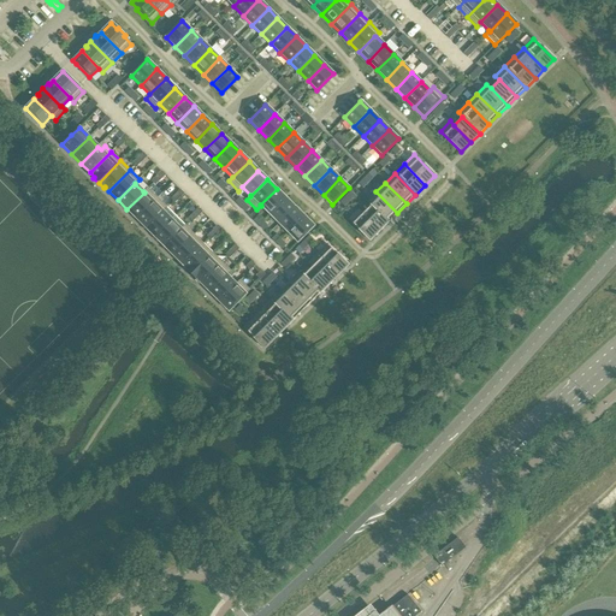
[(147,188),(143,191),(144,193),(126,209),(136,219),(158,197),(147,188)]
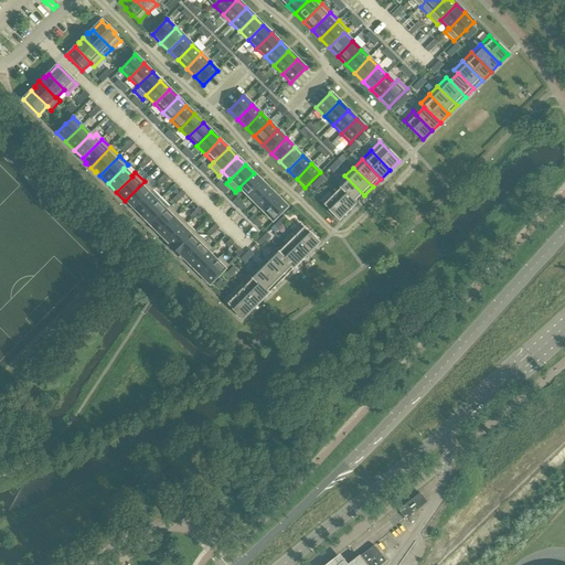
[(262,182),(254,173),(238,188),(240,189),(247,196),(262,182)]
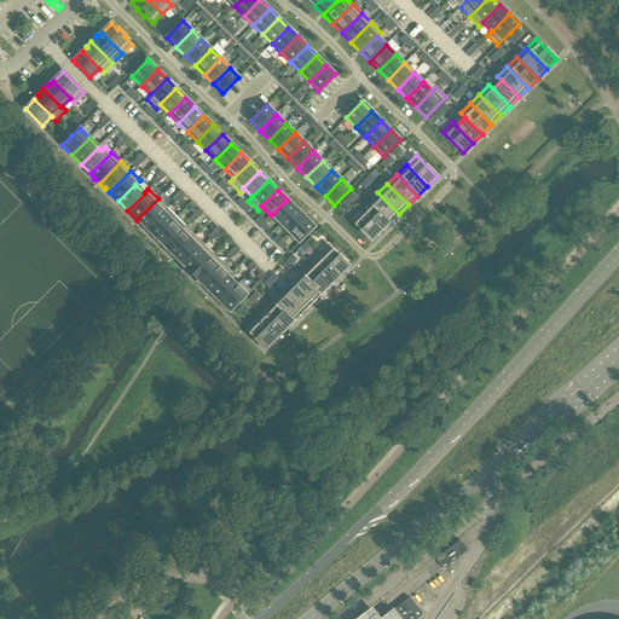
[(399,214),(377,192),(369,202),(372,207),(372,206),(389,224),(399,214)]
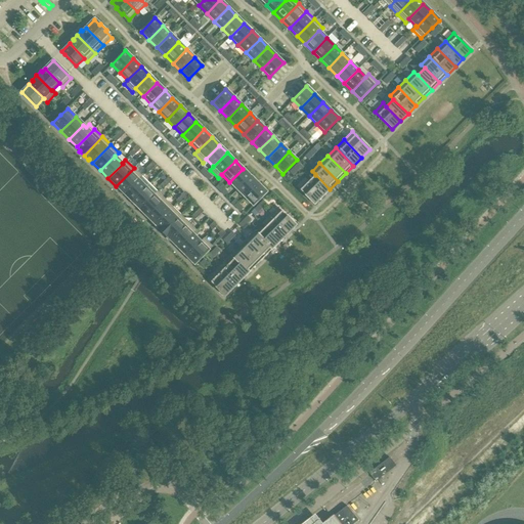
[(116,186),(124,193),(138,179),(138,180),(142,176),(141,176),(134,168),(116,186)]
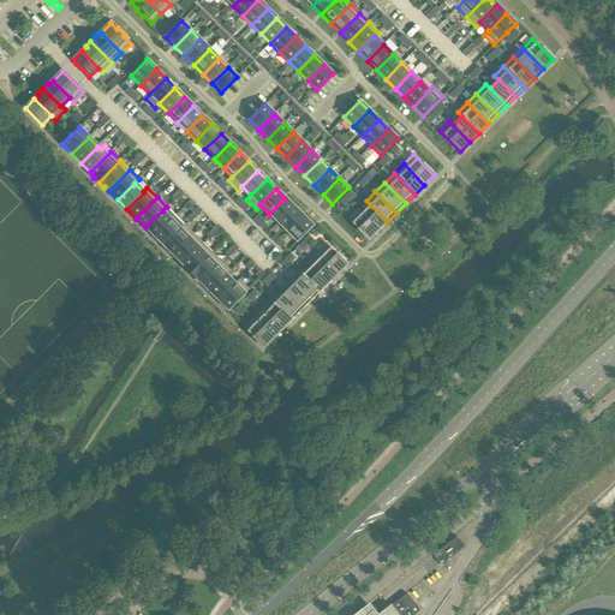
[(279,224),(294,207),(285,198),(269,214),(279,224)]
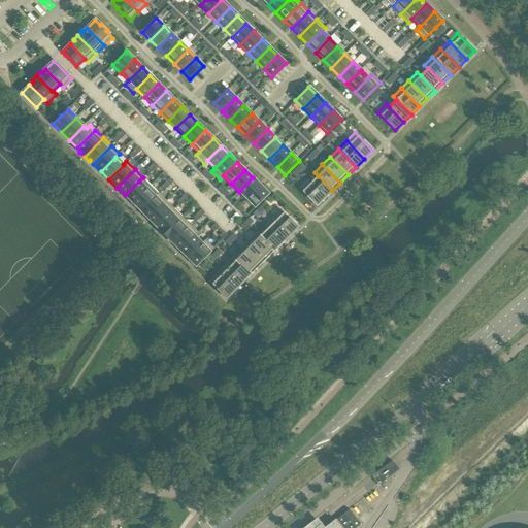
[(318,176),(310,183),(310,184),(325,198),(332,191),(318,175),(318,176)]
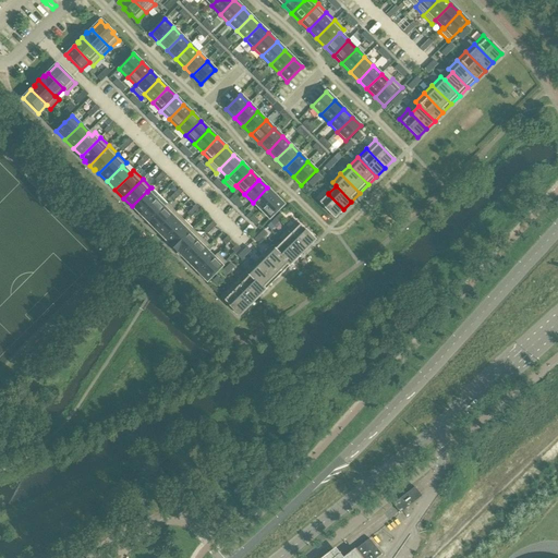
[(276,196),(267,187),(253,203),(261,210),(276,196)]
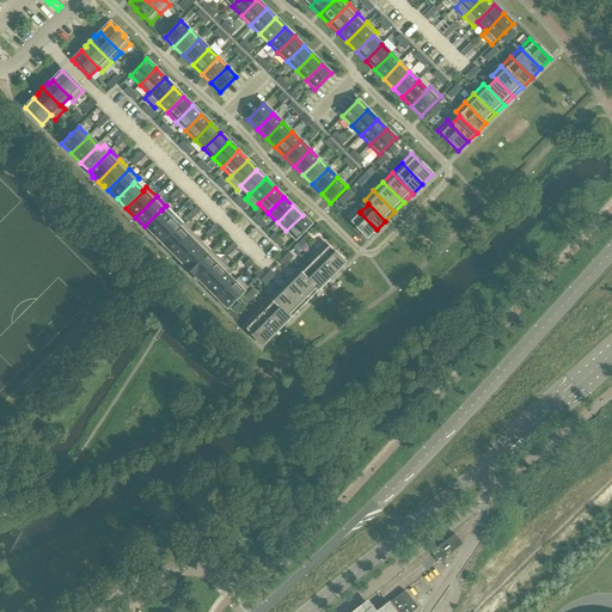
[(360,213),(360,212),(356,208),(346,218),(367,239),(377,230),(360,213)]
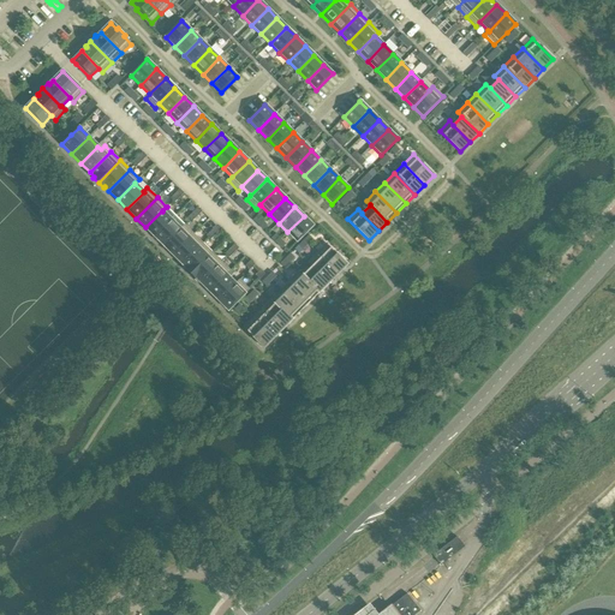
[(145,227),(154,237),(172,220),(162,212),(162,210),(145,227)]
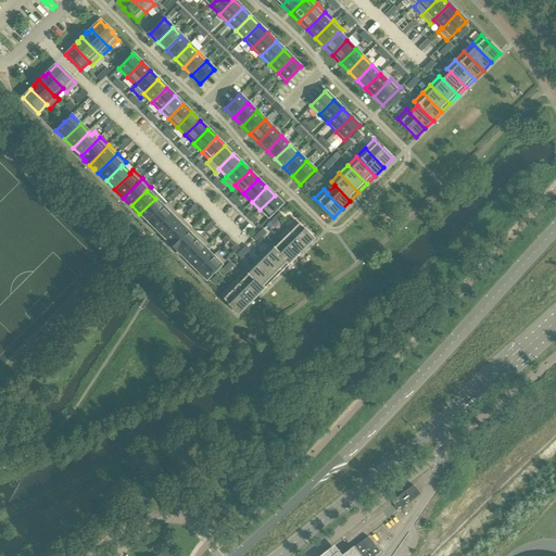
[(275,196),(260,210),(268,218),(282,204),(275,196)]
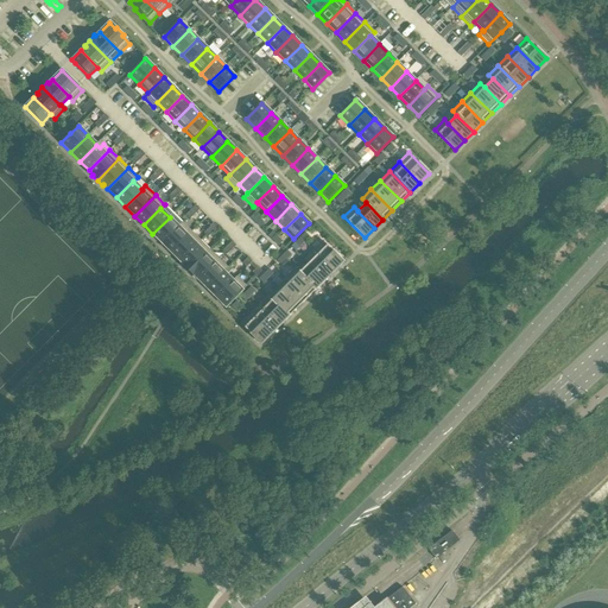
[(170,217),(152,234),(162,244),(178,226),(170,217)]
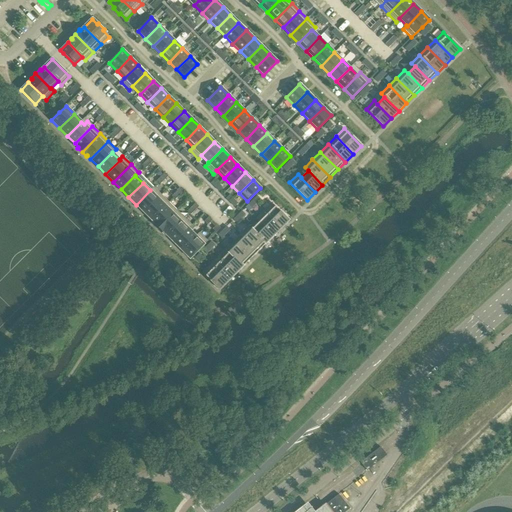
[(153,187),(150,190),(136,205),(143,212),(161,195),(153,187)]
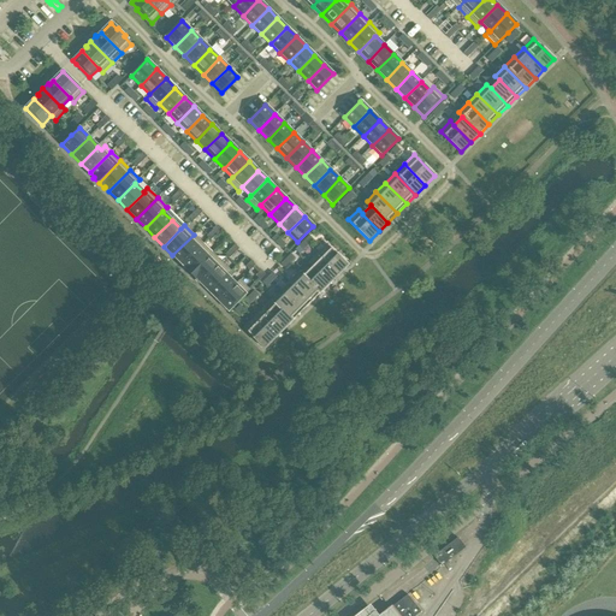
[(182,265),(203,243),(194,235),(172,255),(182,265)]
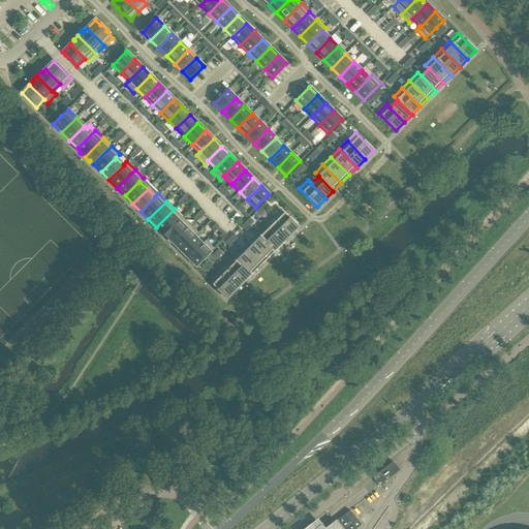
[(159,231),(163,236),(182,217),(175,209),(156,227),(160,230),(159,231)]
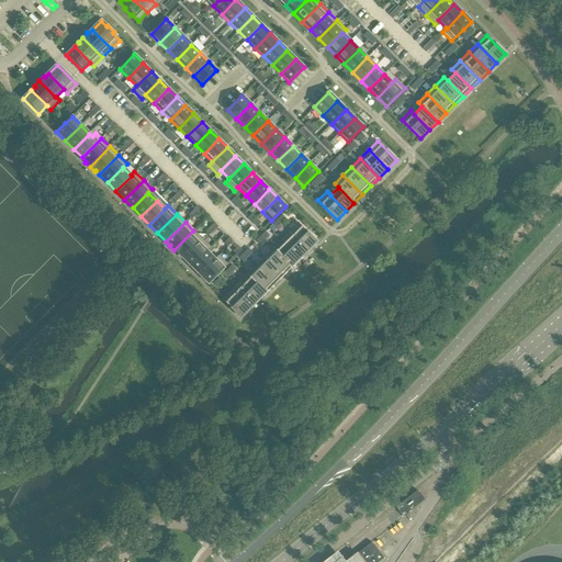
[(298,223),(289,232),(308,250),(317,242),(298,223)]
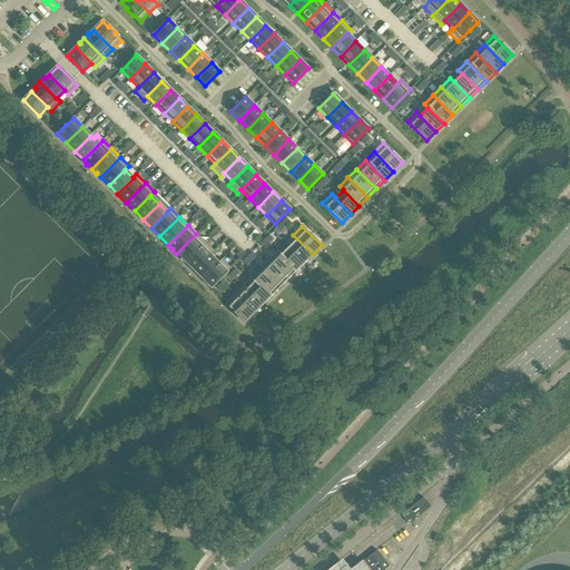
[(182,258),(185,262),(205,243),(196,234),(176,254),(180,259),(182,258)]
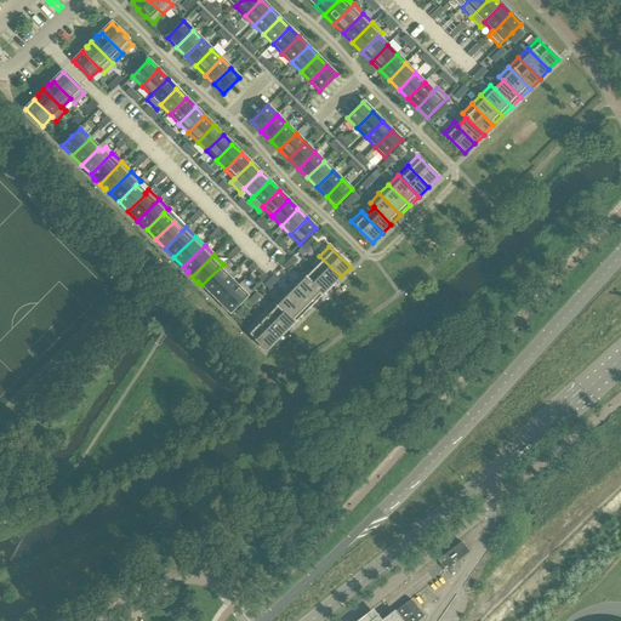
[(341,277),(319,256),(309,266),(314,269),(331,286),(341,277)]
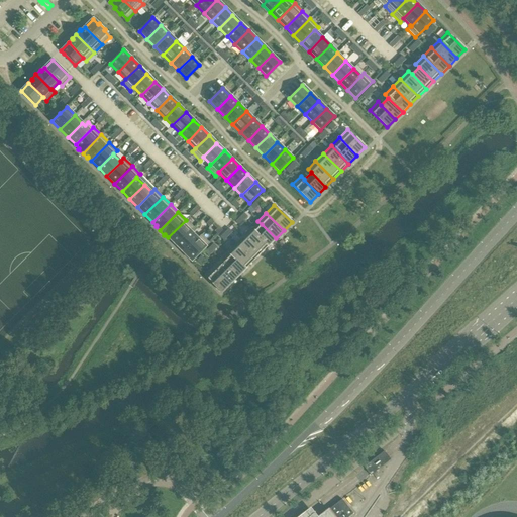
[(186,220),(168,237),(176,245),(190,231),(191,231),(194,228),(186,220)]
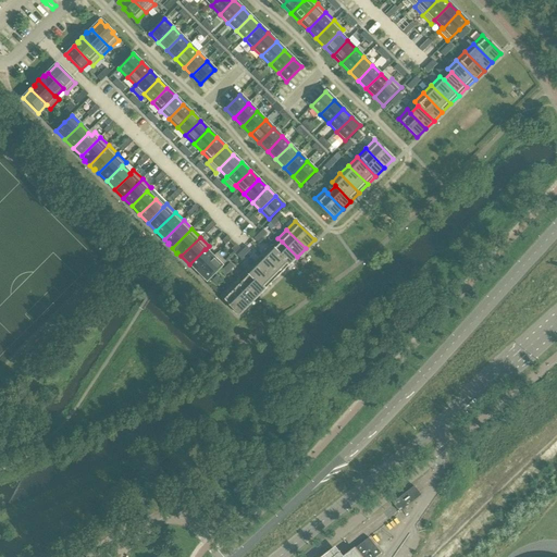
[(282,242),(274,249),(289,264),(297,257),(282,242)]
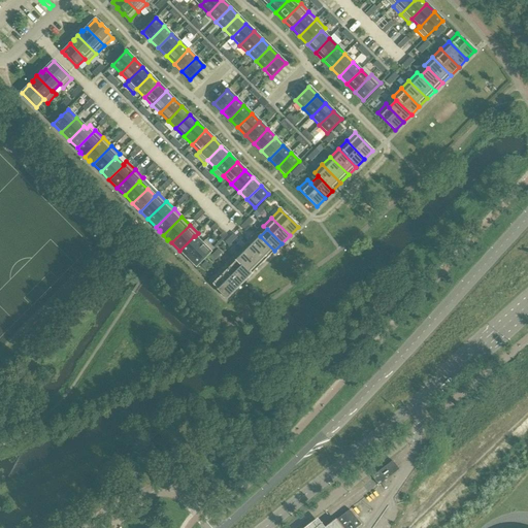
[(256,233),(249,241),(266,259),(274,251),(260,236),(256,233)]
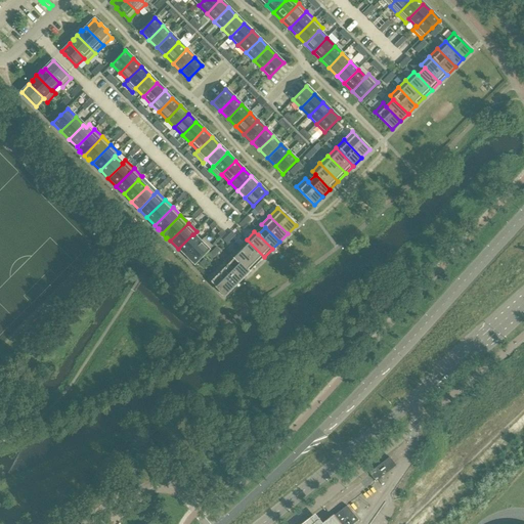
[(201,242),(193,234),(192,234),(178,249),(186,256),(201,242)]
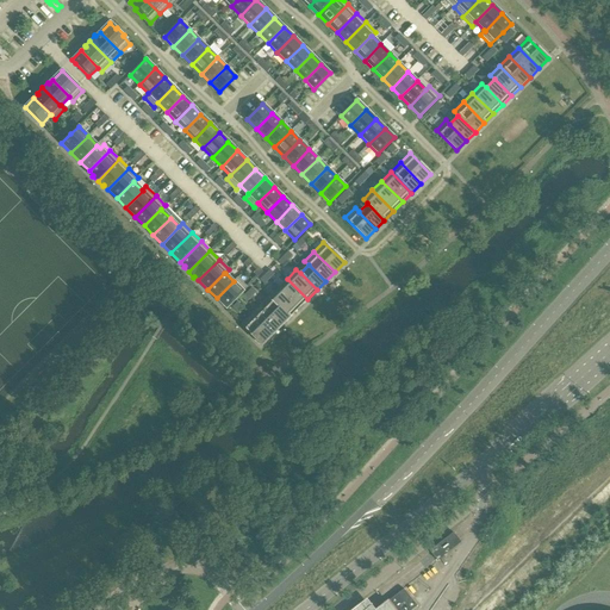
[(237,278),(234,281),(217,298),(226,309),(235,300),(235,299),(247,287),(237,278)]
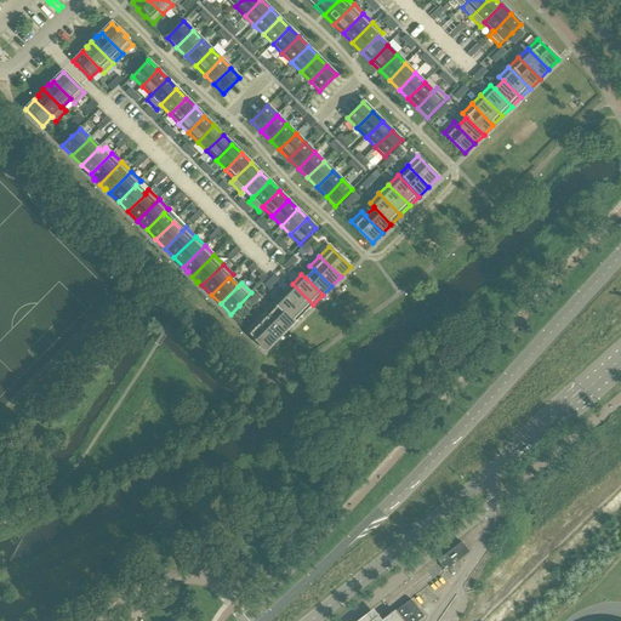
[(313,305),(292,284),(283,292),(303,314),(313,305)]
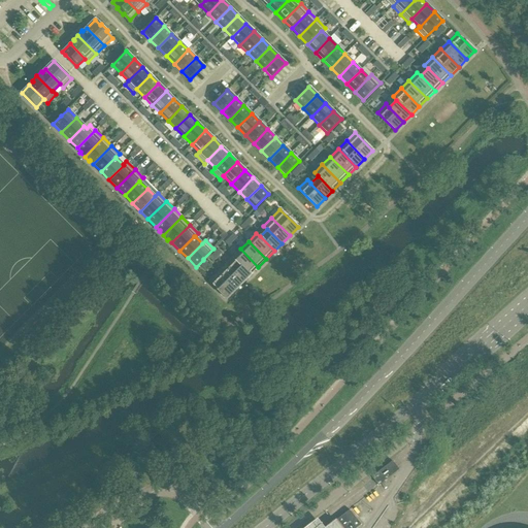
[(232,257),(251,275),(258,267),(240,249),(232,257)]
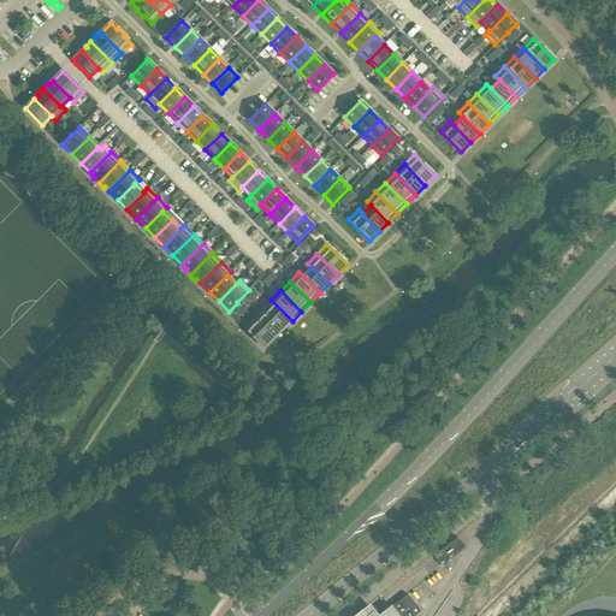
[(283,330),(292,321),(271,300),(262,309),(283,330)]
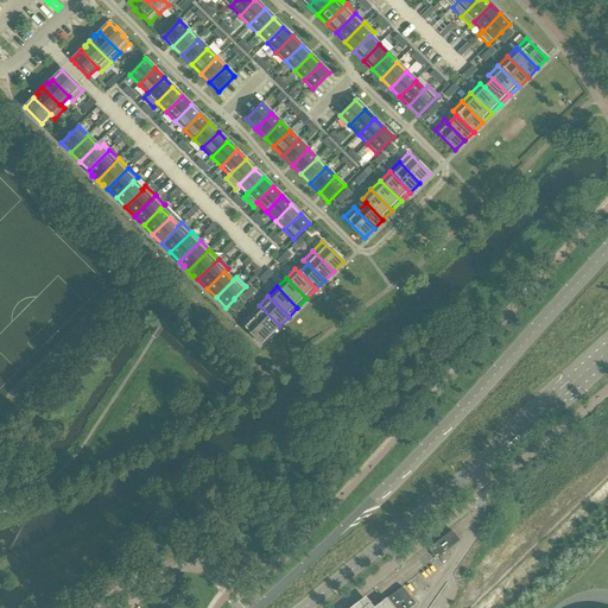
[(259,305),(249,314),(270,335),(279,325),(259,305)]
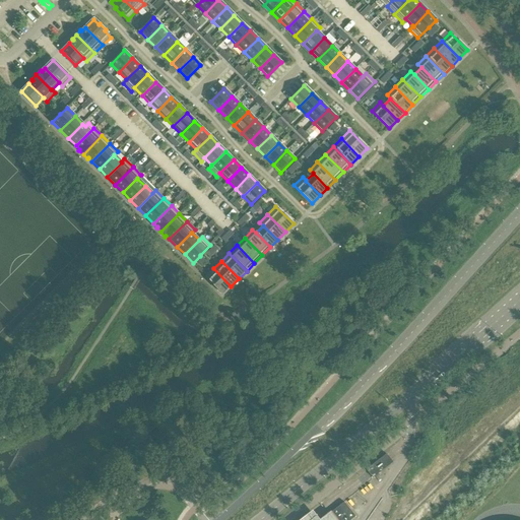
[(231,286),(213,268),(205,276),(222,295),(231,286)]
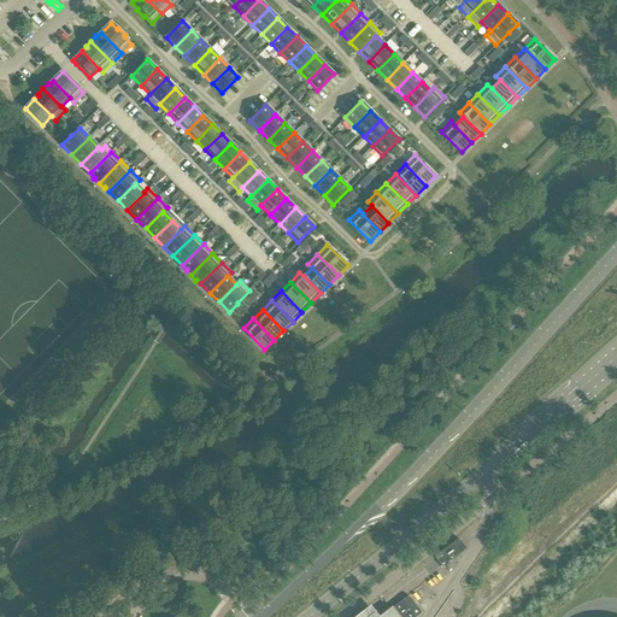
[(439,563),(441,565),(442,568),(465,548),(462,544),(458,539),(434,557),(439,563)]
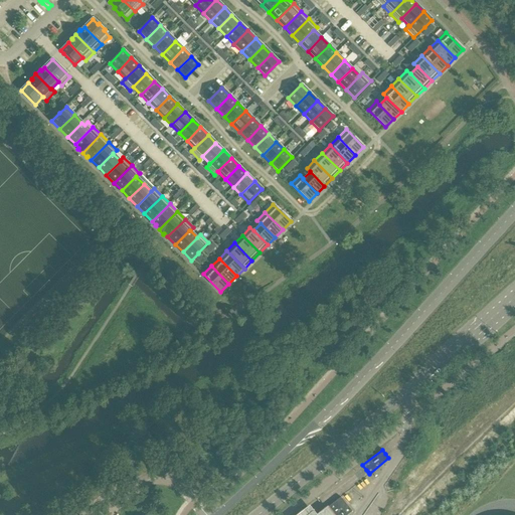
[(326,508),(331,514),(347,514),(351,512),(340,497),(326,508)]
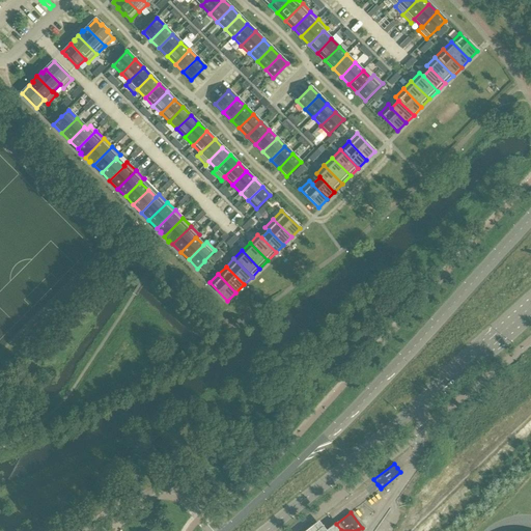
[(341,530),(336,524),(328,530),(325,527),(319,520),(304,530),(341,530)]
